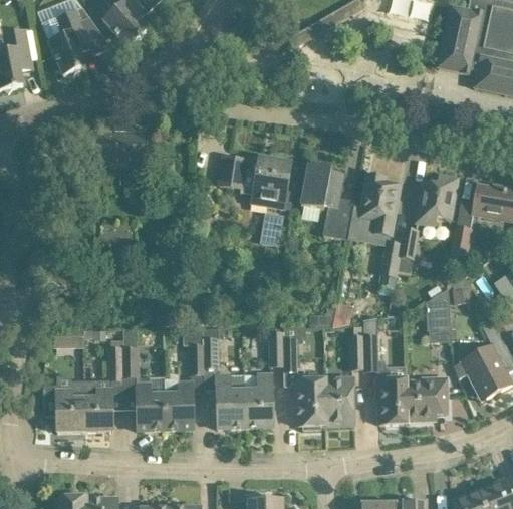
[(63,0),(36,11),(48,39),(57,62),(54,68),(60,71),(62,74),(65,73),(71,76),(74,70),(85,65),(79,52),(90,48),(93,54),(110,47),(76,0),(63,0)]
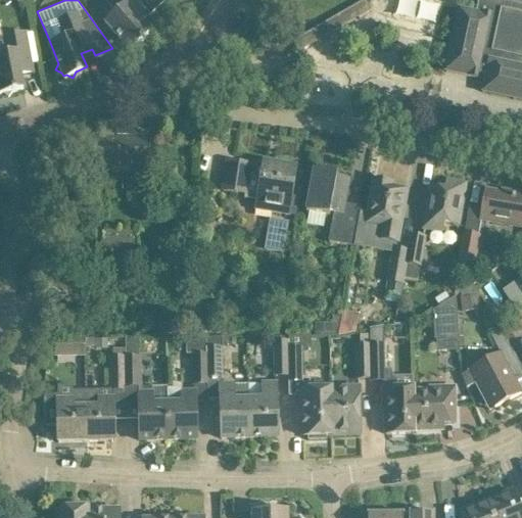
[(108,0),(115,8),(103,18),(121,38),(121,44),(127,44),(130,48),(133,45),(139,45),(140,39),(148,31),(135,15),(145,6),(149,11),(161,0),(108,0)]
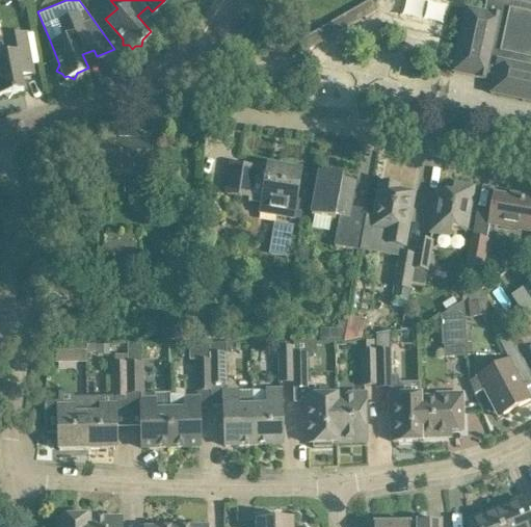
[(363,0),(297,38),(303,49),(376,6),(372,0),(363,0)]
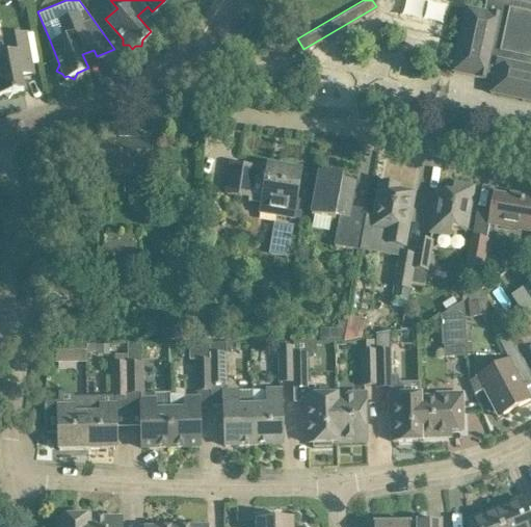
[(485,0),(484,7),(466,3),(452,69),(484,76),(485,70),(494,72),(489,89),(530,98),(530,0),(485,0)]
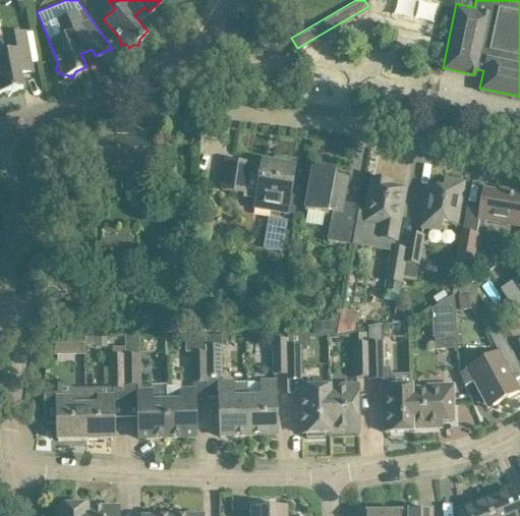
[(25,29),(0,33),(0,90),(2,90),(7,94),(11,89),(22,86),(19,66),(33,63),(29,44),(25,29)]
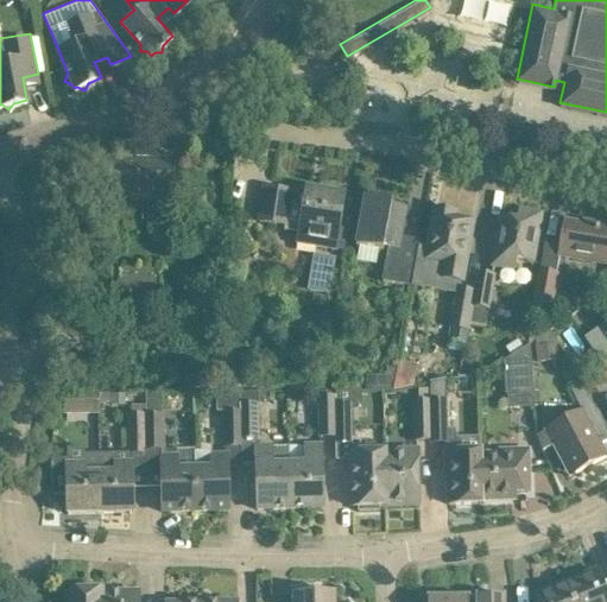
[(160,209),(174,209),(174,154),(108,156),(108,195),(160,195),(160,209)]
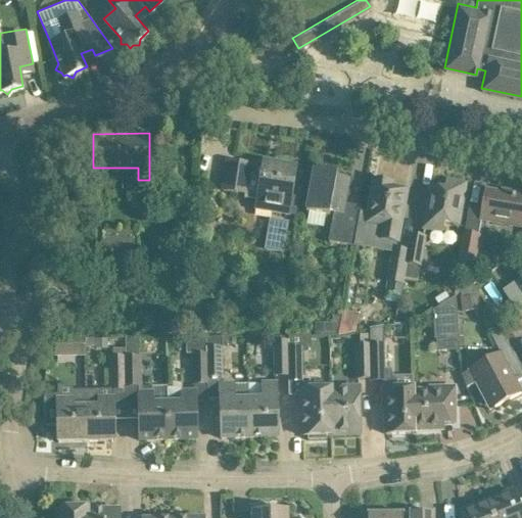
[(288,213),(292,184),(295,165),(263,158),(262,165),(249,163),(249,161),(227,157),(224,178),(223,187),(245,190),(244,194),(255,196),(254,207),(288,213)]
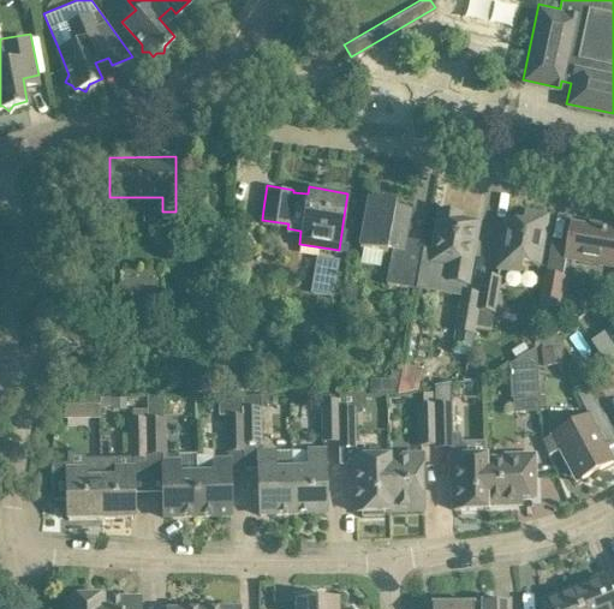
[(208,202),(209,187),(190,186),(190,201),(208,202)]
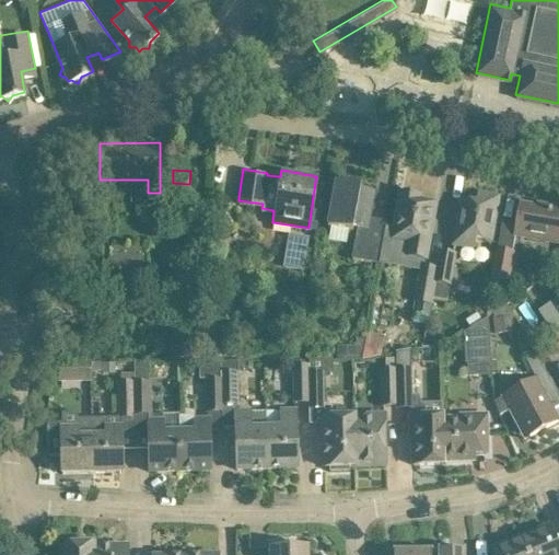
[(365,232),(369,210),(373,188),(359,186),(360,182),(335,177),(332,199),(327,223),(351,228),(352,223),(357,224),(350,255),(377,261),(382,235),(365,232)]
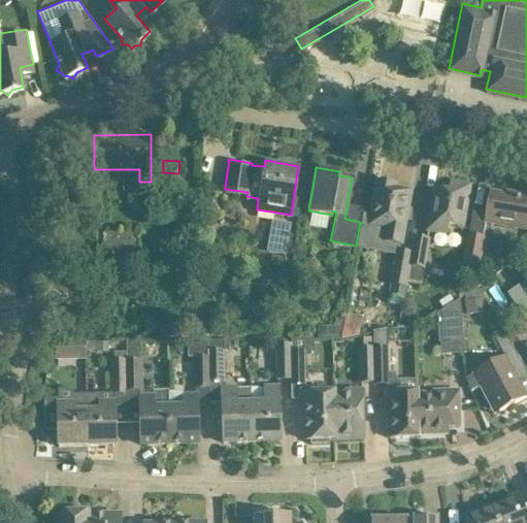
[(400,240),(403,224),(406,203),(401,203),(404,187),(394,185),(394,182),(376,178),(368,222),(385,225),(383,237),(400,240)]
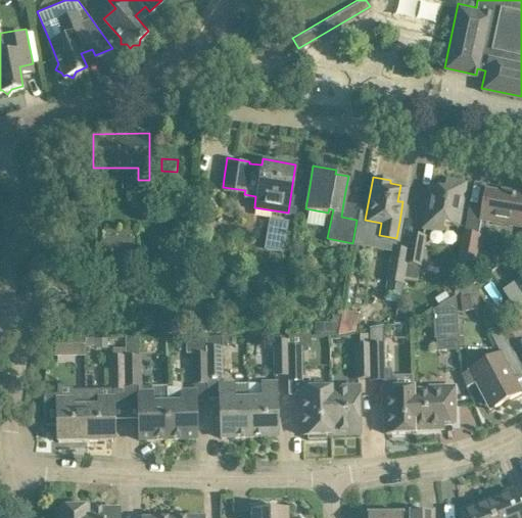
[(457,223),(461,201),(464,181),(444,178),(443,186),(430,183),(423,225),(442,228),(444,221),(457,223)]
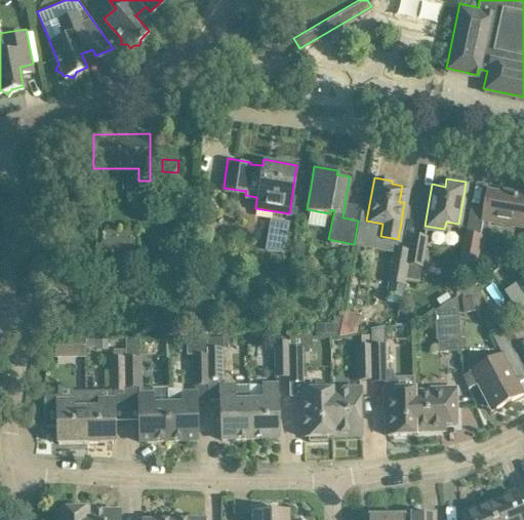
[(523,223),(523,191),(513,190),(513,193),(486,189),(482,216),(523,223)]
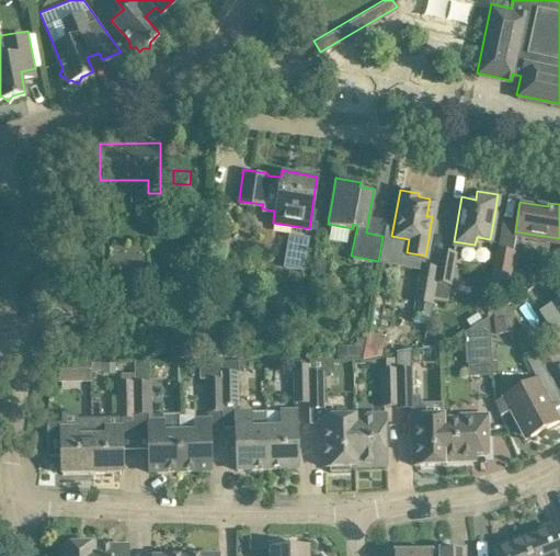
[(288,229),(282,263),(301,268),(308,234),(288,229)]
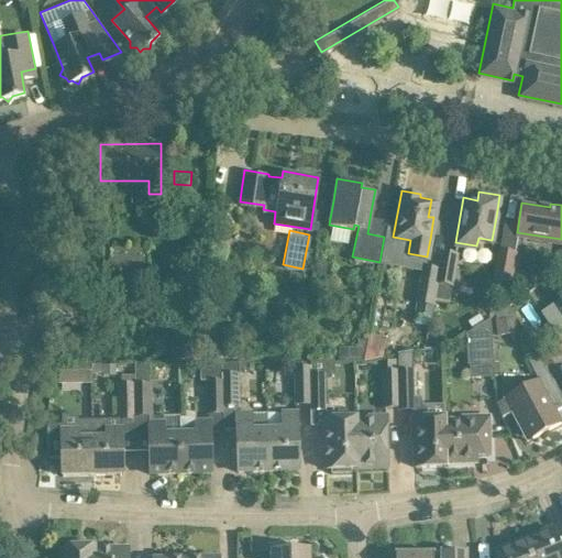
[(110,273),(146,274),(147,245),(111,244),(110,273)]
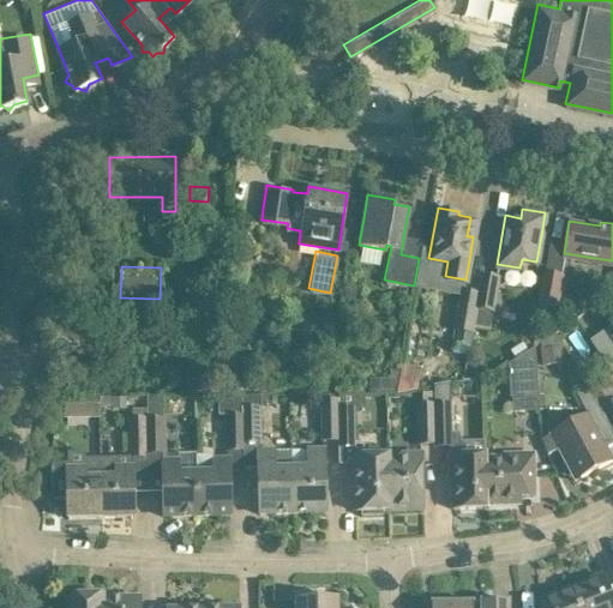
[(562,271),(545,269),(539,302),(557,305),(562,271)]
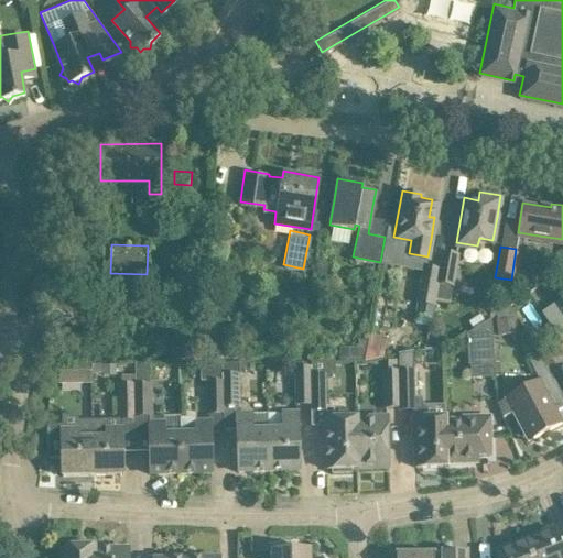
[(453,284),(459,252),(442,249),(439,267),(434,296),(448,298),(452,284),(453,284)]
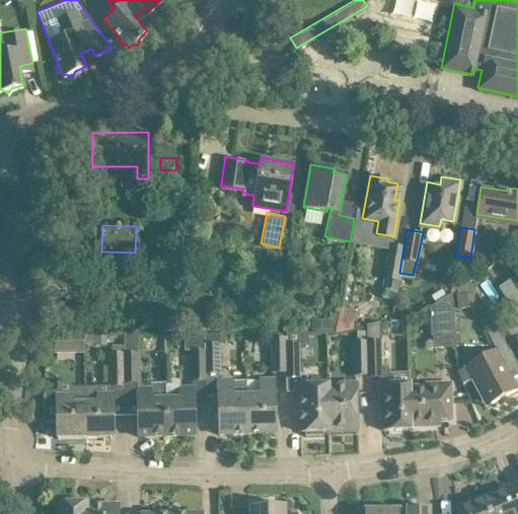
[(399,273),(403,246),(389,244),(384,276),(387,277),(385,289),(396,291),(399,273)]
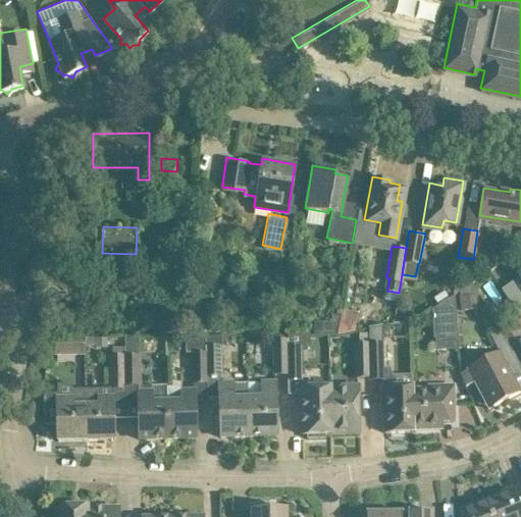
[(520,270),(519,272),(520,273),(505,283),(516,299),(511,302),(519,315),(520,313),(520,270)]
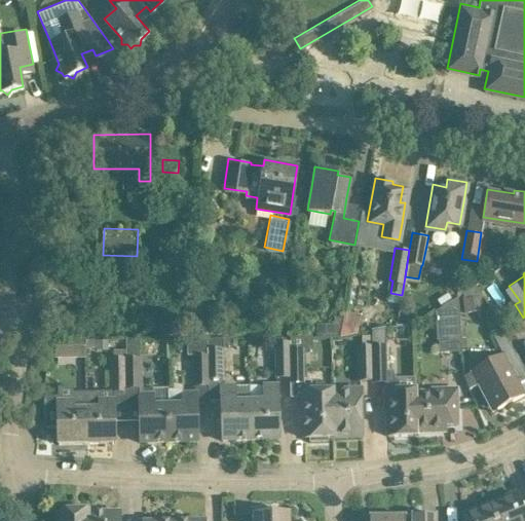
[(188,294),(186,329),(209,330),(211,295),(188,294)]
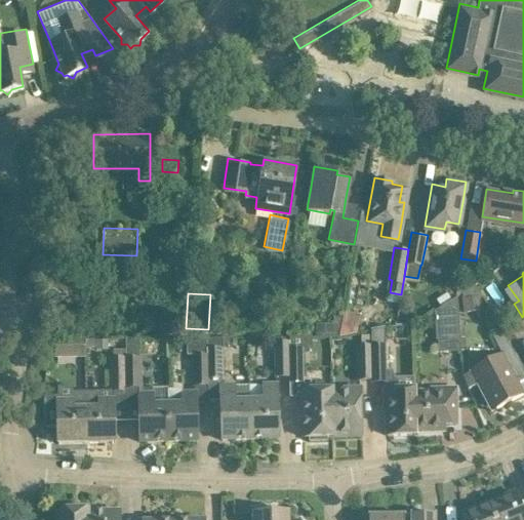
[(481,293),(462,295),(461,295),(464,310),(483,307),(481,293)]
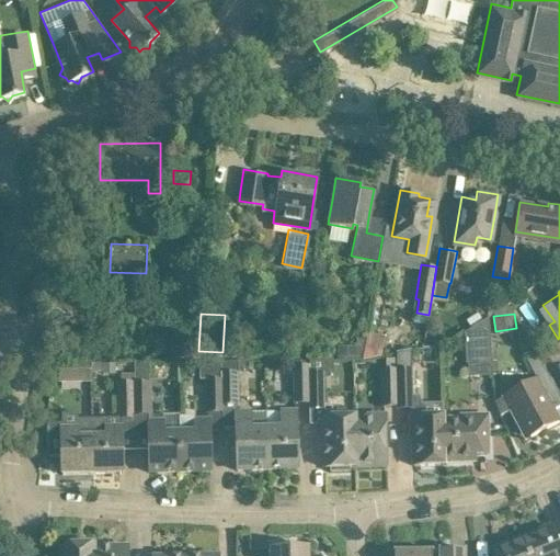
[(492,371),(488,315),(464,330),(466,360),(469,360),(469,373),(492,371)]
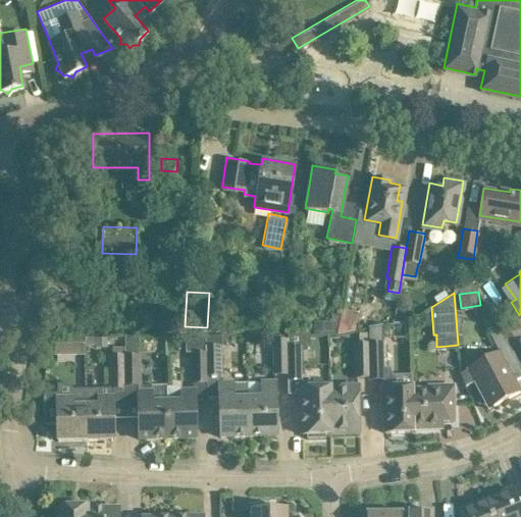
[(342,307),(337,330),(355,327),(358,310),(342,307)]
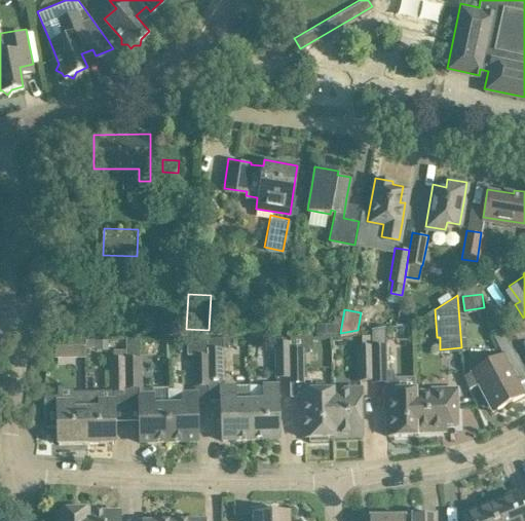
[(501,328),(509,337),(516,334),(509,320),(499,324),(501,328)]
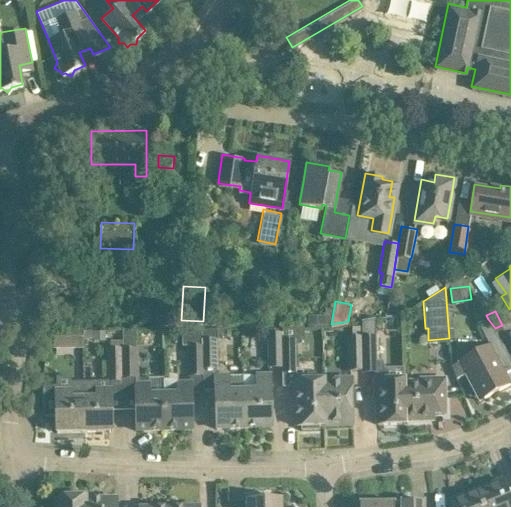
[(327,314),(301,313),(301,321),(326,322),(327,314)]
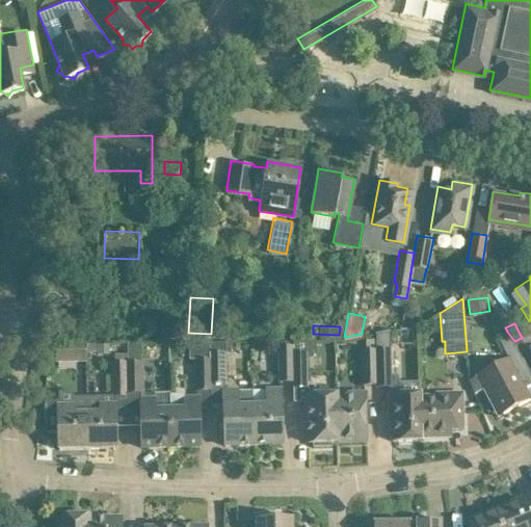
[(391,384),(390,348),(391,328),(375,331),(375,336),(377,383),(377,384),(391,384)]
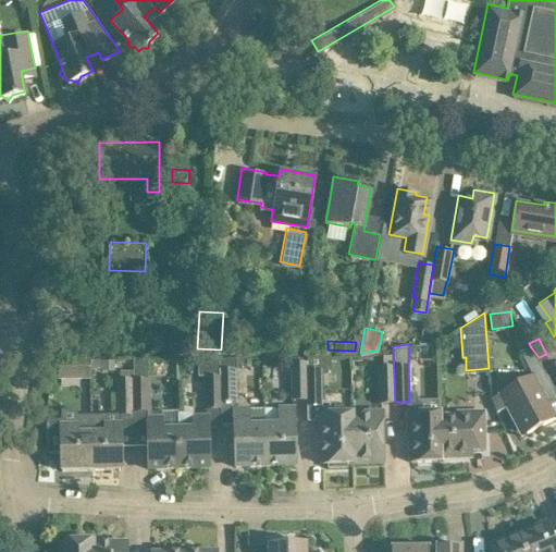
[(555,390),(544,368),(539,357),(531,347),(518,355),(524,367),(529,365),(533,372),(498,391),(490,396),(496,408),(506,404),(514,419),(519,417),(526,430),(555,415),(550,403),(555,399),(555,390)]
